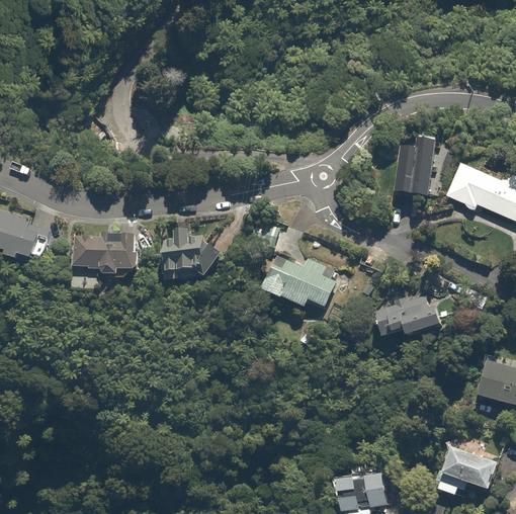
[(429,196),(436,136),(419,134),(417,149),(399,147),(394,192),(429,196)]
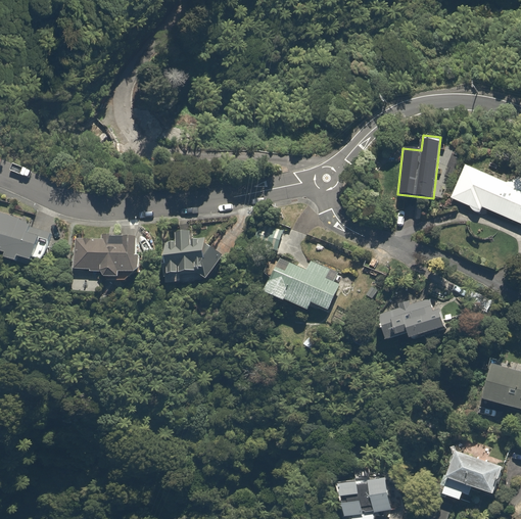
[(511,184),(465,162),(450,197),(479,209),(480,206),(520,224),(520,174),(516,172),(511,184)]
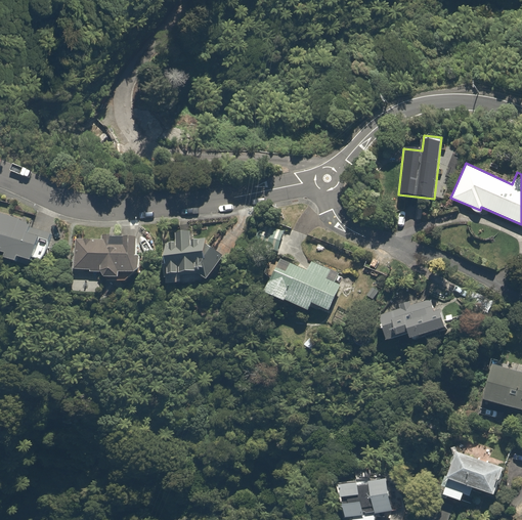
[(32,221),(0,210),(0,252),(6,254),(4,258),(18,263),(19,258),(32,262),(33,259),(39,261),(47,239),(28,232),(32,221)]
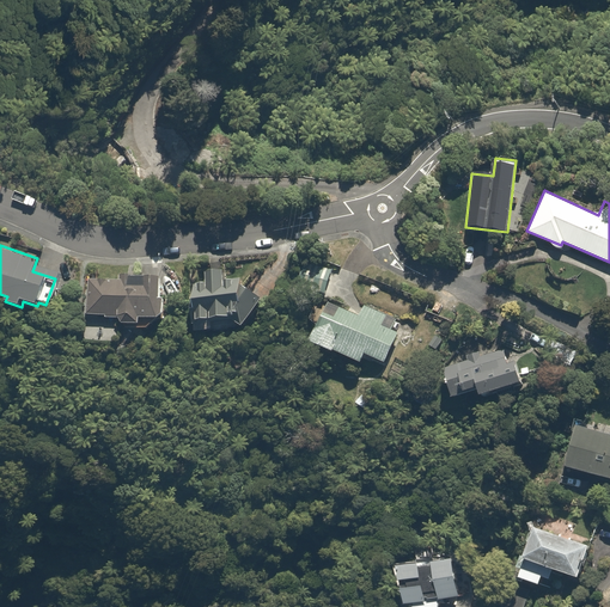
[(330,267),(303,259),(296,287),(323,294),(330,267)]
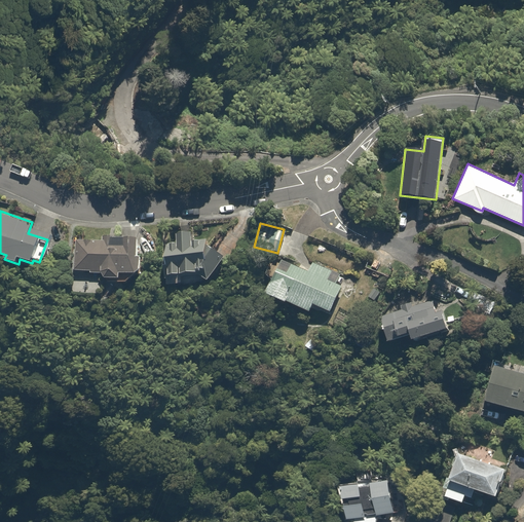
[(170,246),(162,246),(163,280),(213,278),(239,236),(222,224),(209,241),(191,243),(191,232),(177,232),(177,241),(170,241),(170,246)]
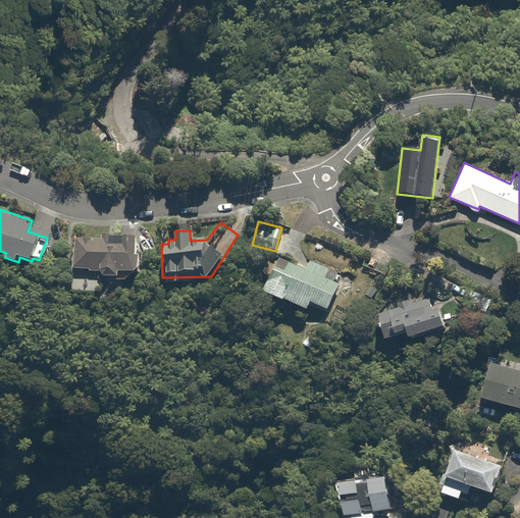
[(106,238),(74,236),(72,267),(101,269),(100,278),(125,279),(125,272),(142,273),(143,252),(139,252),(139,242),(133,241),(134,234),(107,232),(106,238)]
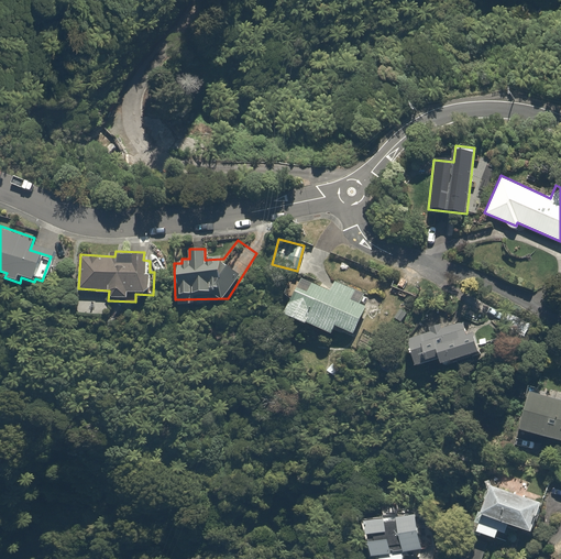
[(351,330),(363,304),(351,298),(355,287),(333,277),(329,287),(310,278),(306,289),(294,284),(283,308),(330,329),(332,322),(351,330)]
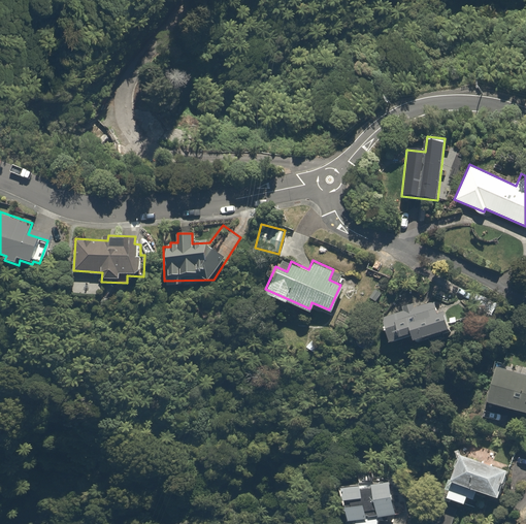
[(400,309),(380,316),(386,345),(411,337),(412,342),(449,332),(442,313),(439,314),(434,299),(414,305),(413,302),(399,306),(400,309)]
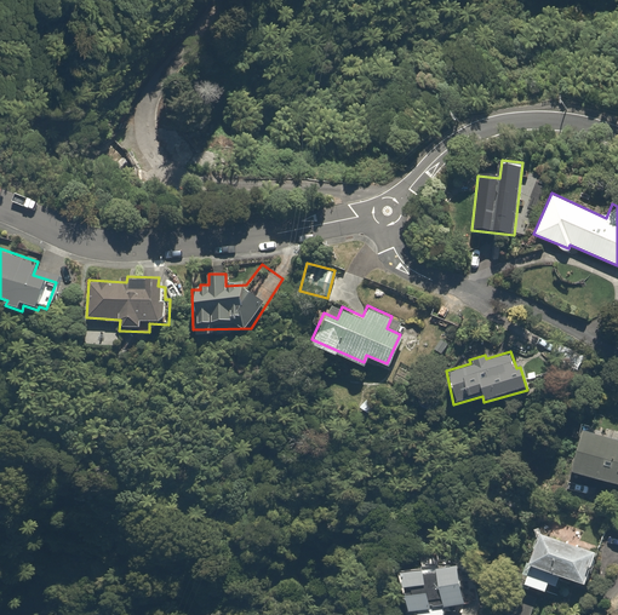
[(617,437),(581,429),(570,471),(617,483),(617,437)]
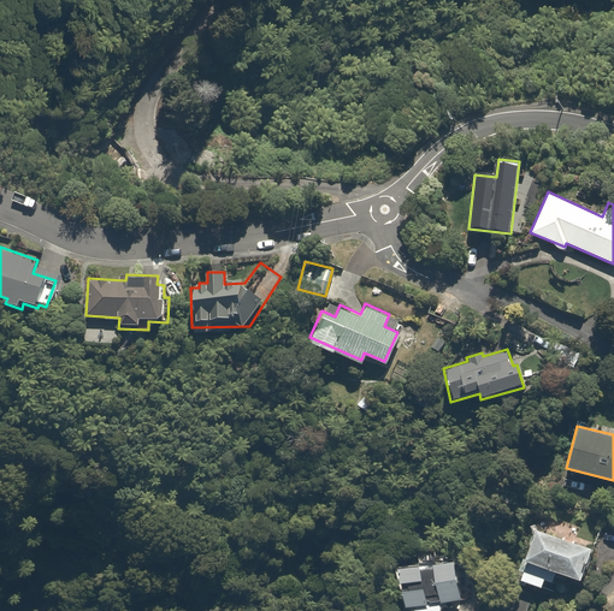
[(579,565),(585,567),(591,549),(535,531),(524,563),(574,580),(579,565)]
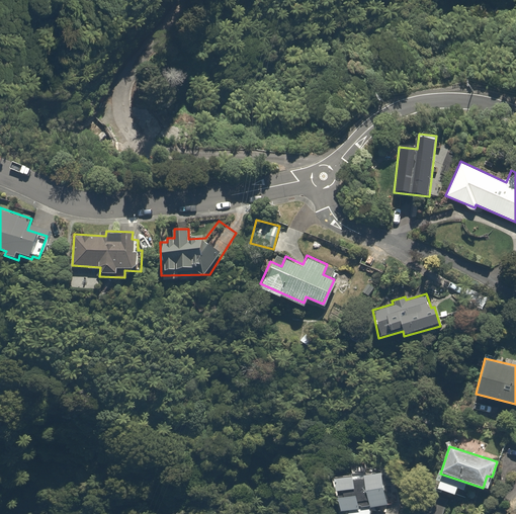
[(389,511),(383,468),(332,475),(333,487),(337,487),(340,513),(369,513),(389,511)]
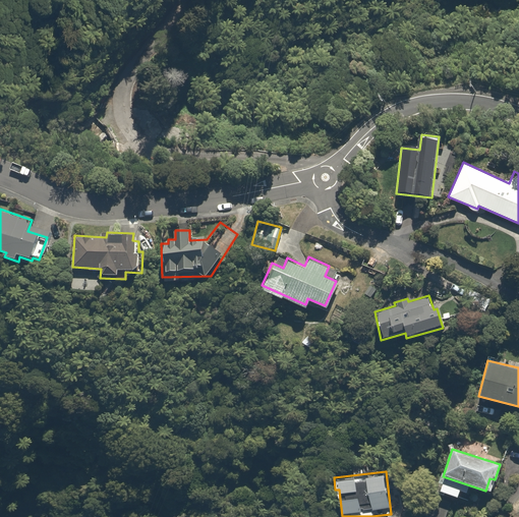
[(424,497),(418,512),(433,516),(440,516),(445,504),(424,497)]
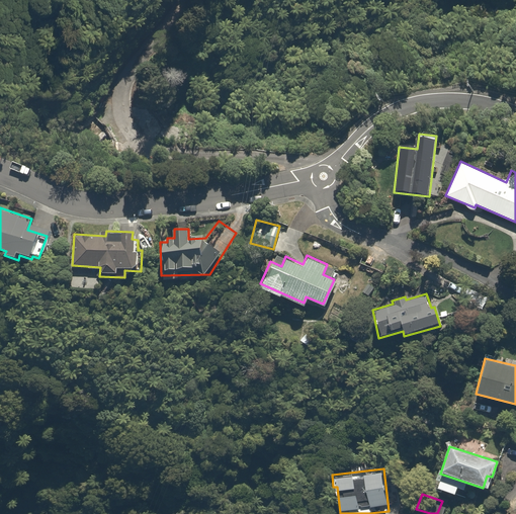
All buildings are outlined.
